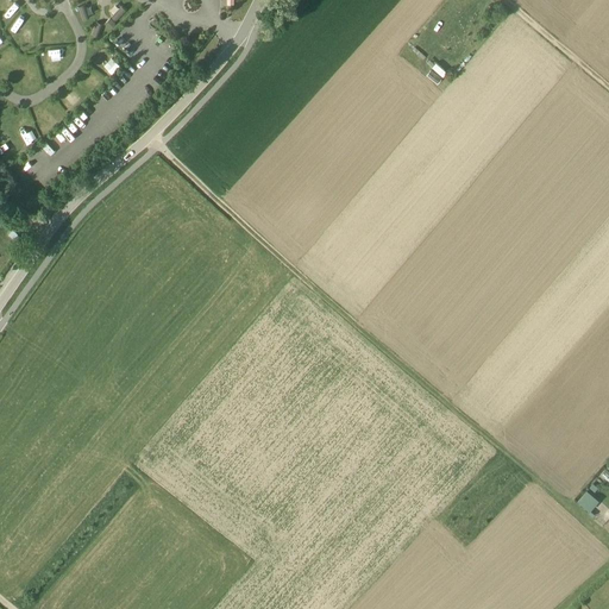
[(85,4),(77,6),(82,19),(89,17),(85,4)]
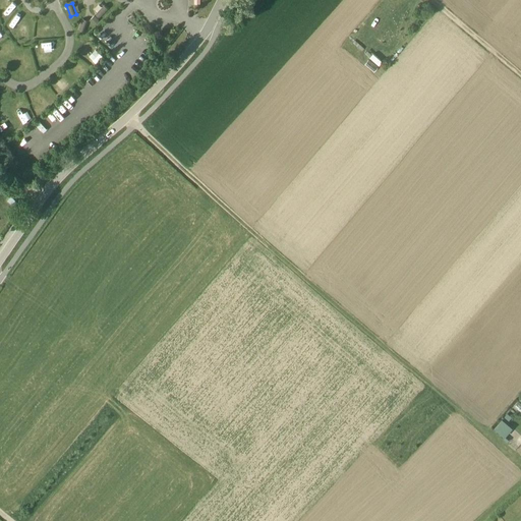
[(100,17),(109,9),(104,4),(96,13),(100,17)]
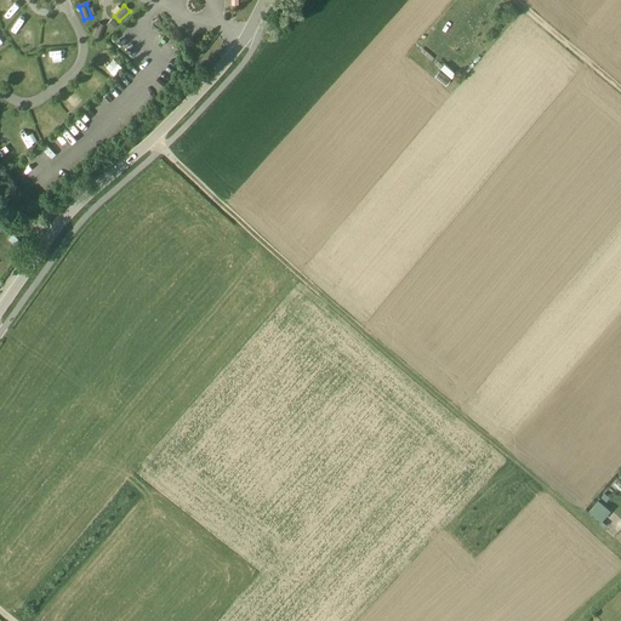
[(117,22),(113,18),(107,23),(112,28),(117,22)]
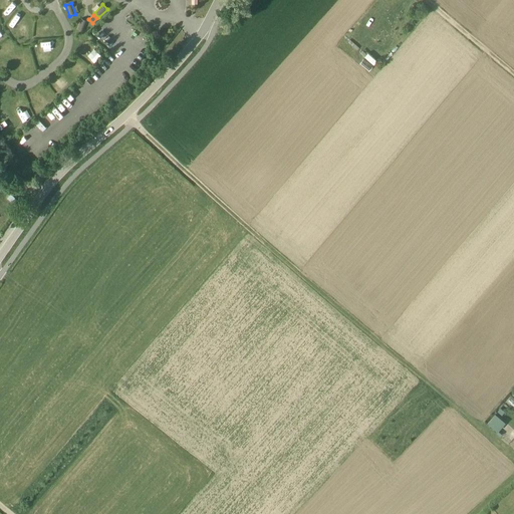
[(83,31),(88,20),(82,18),(77,28),(83,31)]
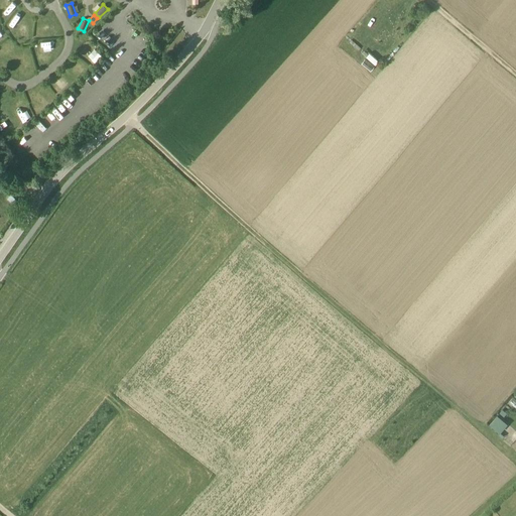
[(93,62),(102,53),(90,42),(82,51),(93,62)]
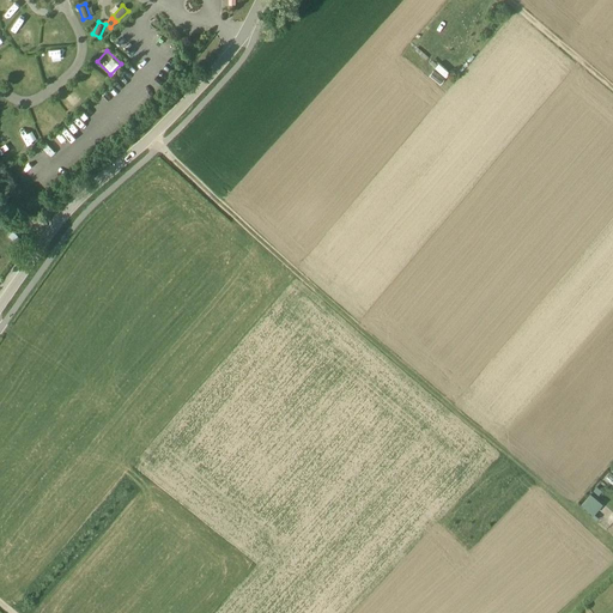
[(44,107),(35,115),(47,131),(58,122),(44,107)]
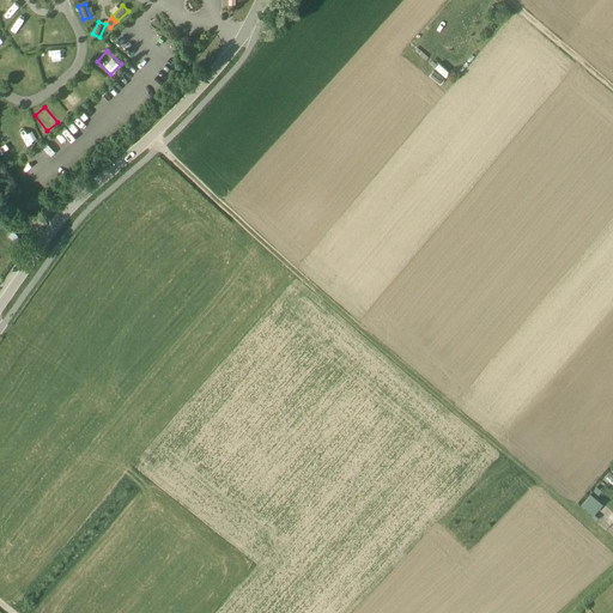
[(8,237),(18,244),(23,240),(13,231),(8,237)]
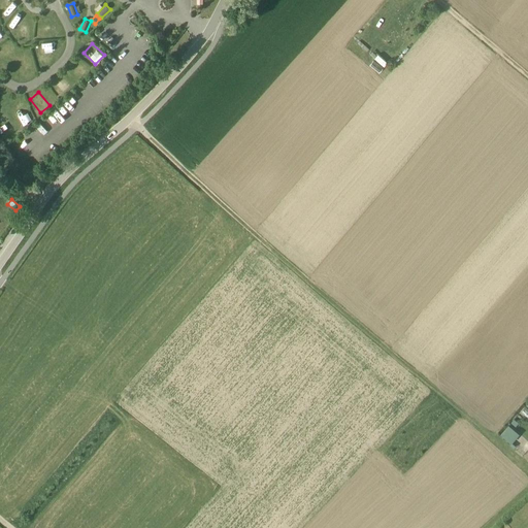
[(509,421),(501,431),(513,440),(521,431),(509,421)]
